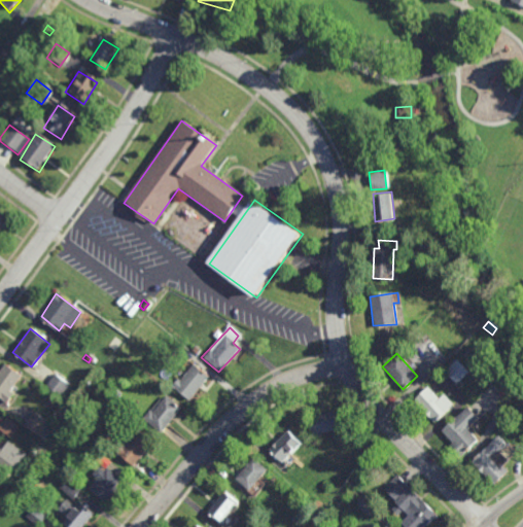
[(149,363),(144,358),(147,354),(152,358),(149,363)]
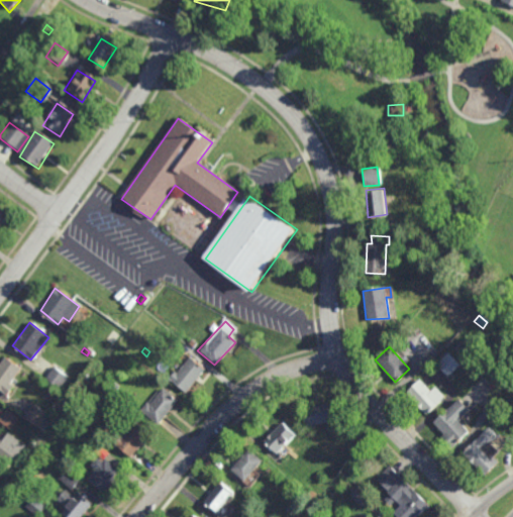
[(432,365),(444,352),(456,366),(443,377),(432,365)]
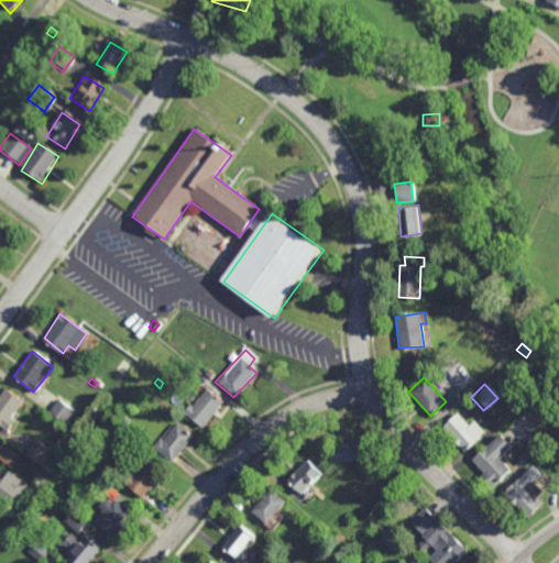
[(0,424),(7,430),(14,421),(9,417),(21,400),(3,389),(0,394),(0,424)]
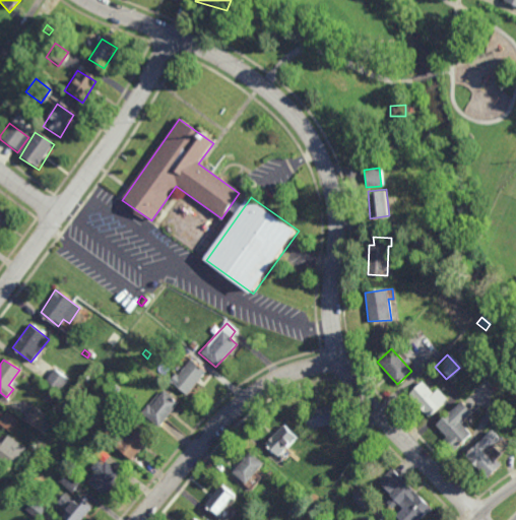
[(186,395),(204,372),(190,361),(171,383),(186,395)]
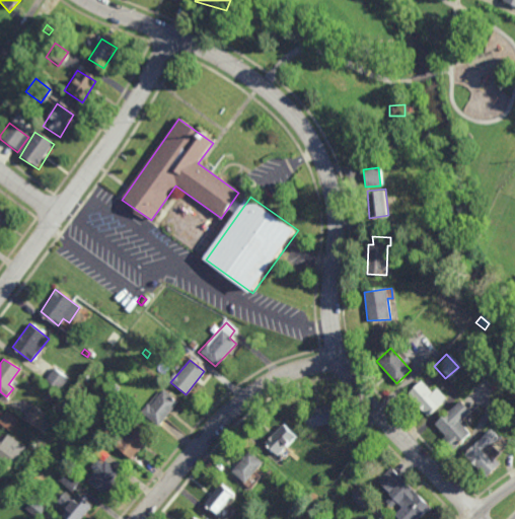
[(56,389),(43,379),(51,368),(65,378),(56,389)]
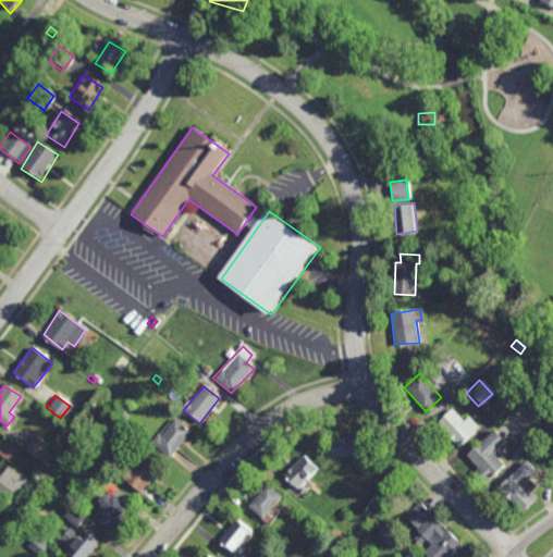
[(452,408),(463,420),(468,416),(480,425),(458,446),(435,423),(452,408)]
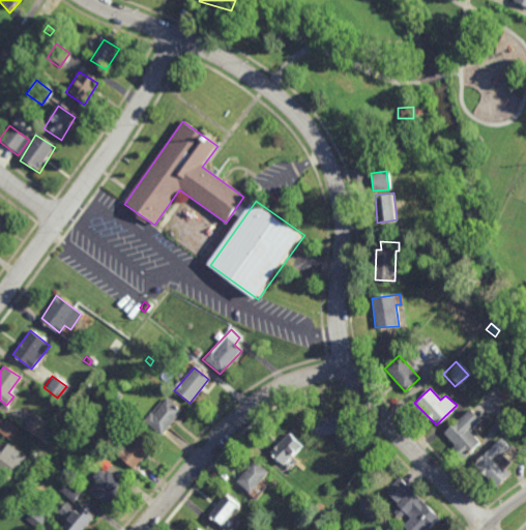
[(112,403),(108,399),(114,391),(118,395),(112,403)]
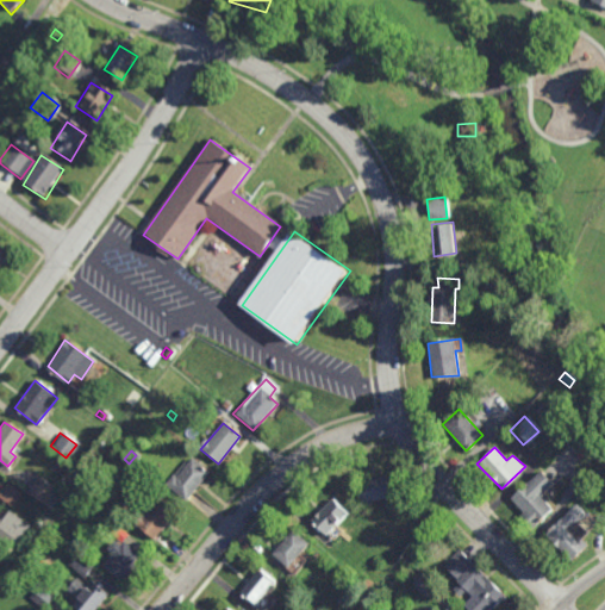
[(182,502),(209,472),(191,456),(174,478),(170,474),(163,484),(182,502)]
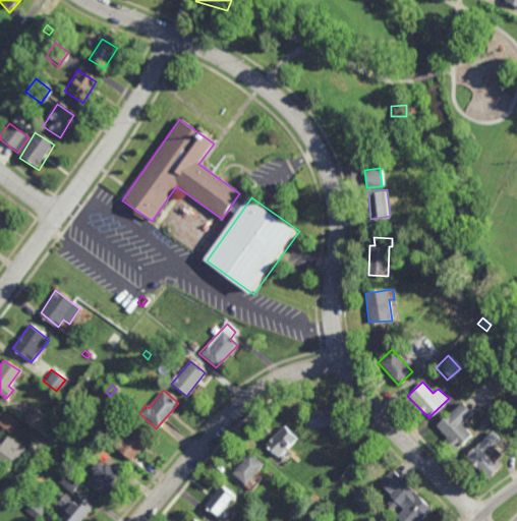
[(461,401),(473,412),(460,423),(470,433),(455,450),(445,441),(448,438),(436,425),(461,401)]
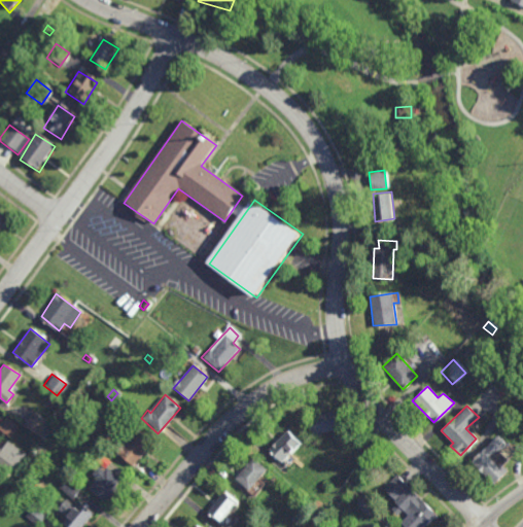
[(41,438),(22,424),(32,411),(50,425),(41,438)]
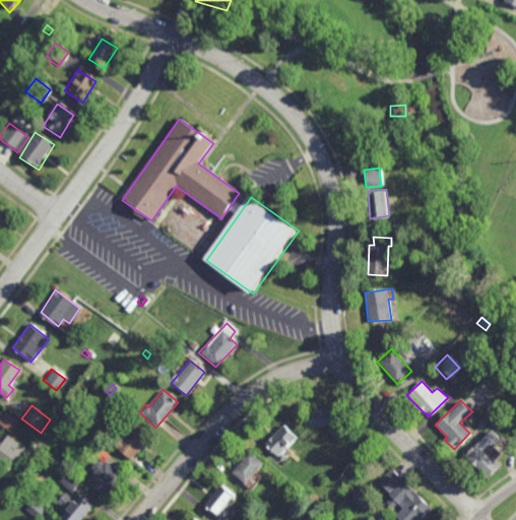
[(309,431),(334,425),(328,406),(305,411),(309,431)]
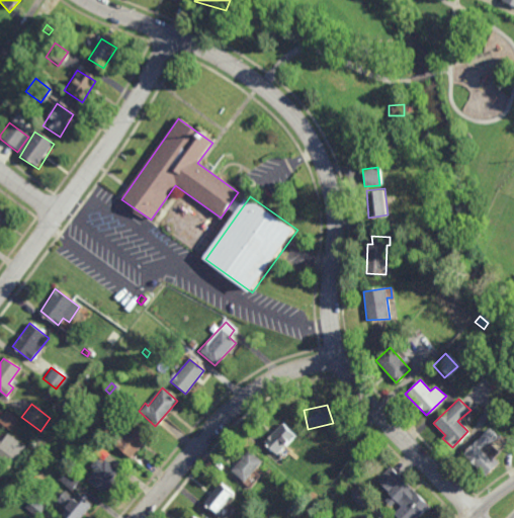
[(506,416),(502,412),(508,406),(512,410),(506,416)]
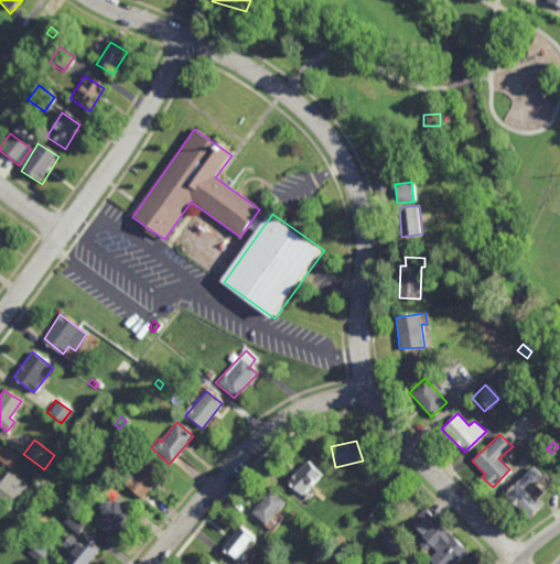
[(139,498),(161,473),(147,459),(132,478),(128,476),(122,484),(139,498)]
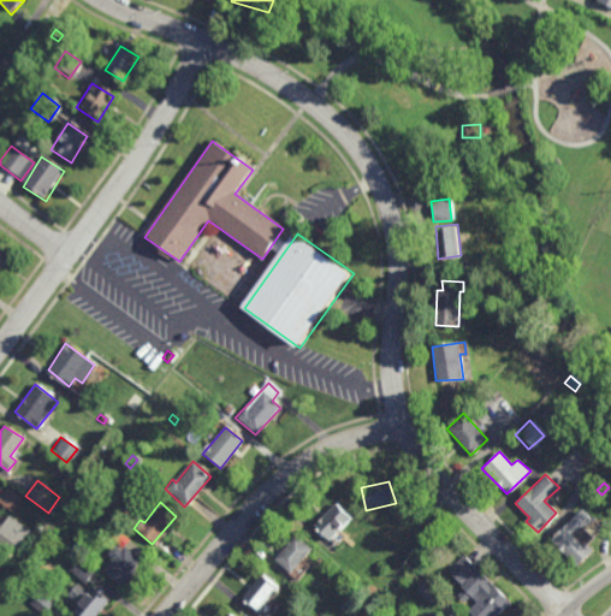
[(334,504),(350,519),(326,540),(313,528),(334,504)]
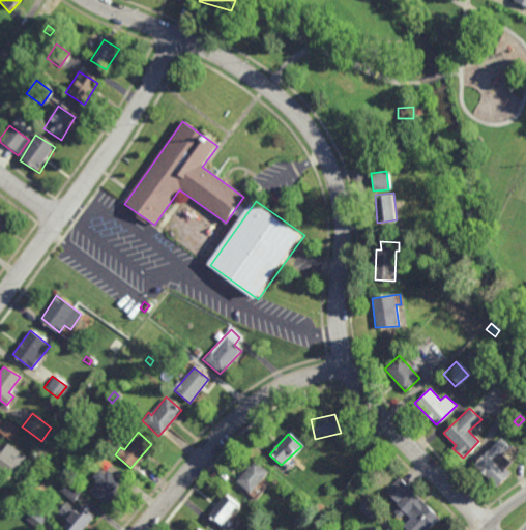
[(499,438),(508,445),(500,452),(509,463),(504,468),(508,472),(495,487),(471,464),(499,438)]
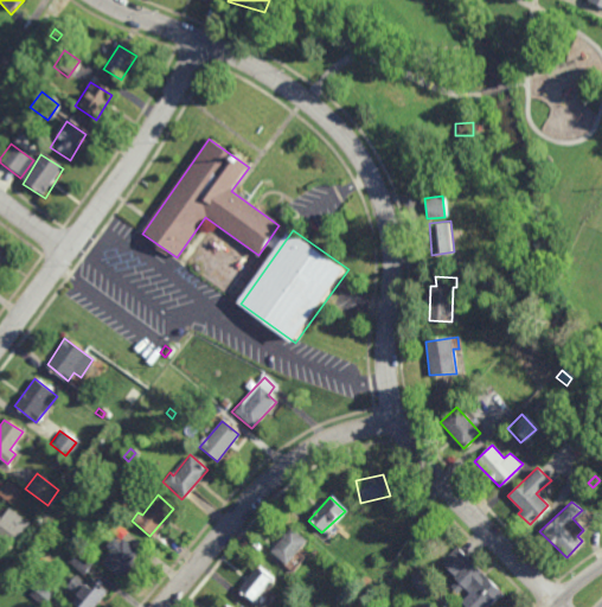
[(26,522),(11,544),(0,536),(0,515),(6,508),(26,522)]
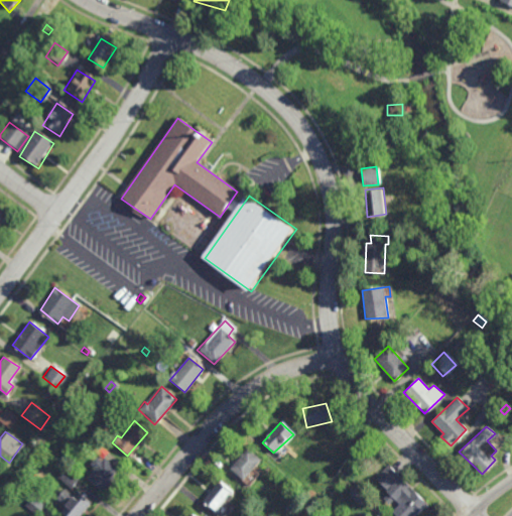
[(243,480),(260,459),(247,448),(230,469),(243,480)]
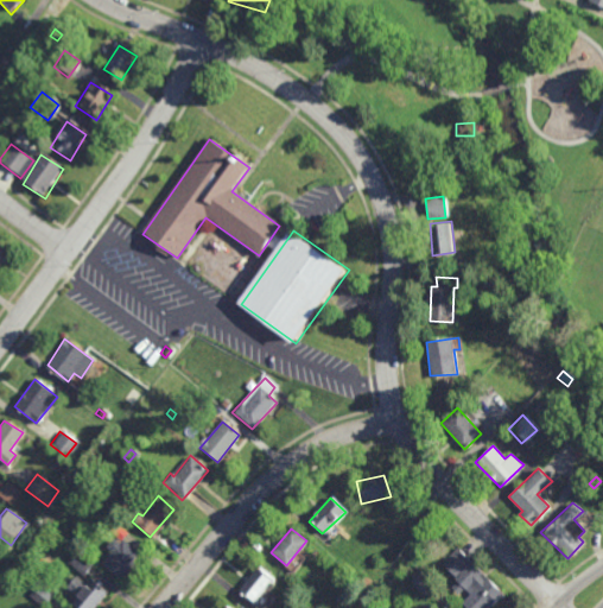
[(119,580),(141,553),(120,538),(116,543),(110,538),(102,546),(110,552),(100,564),(119,580)]
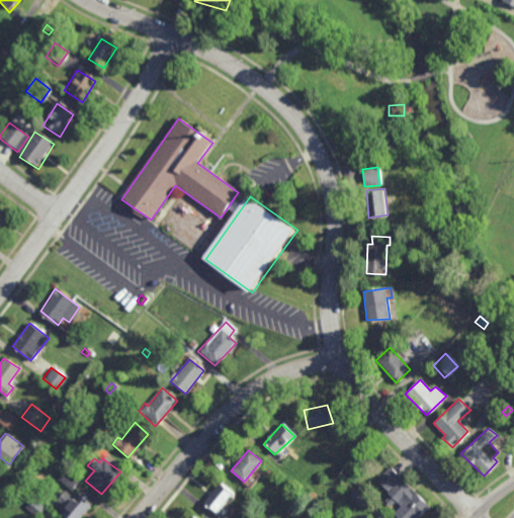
[(388,467),(427,506),(413,517),(395,517),(391,514),(399,506),(373,480),(388,467)]
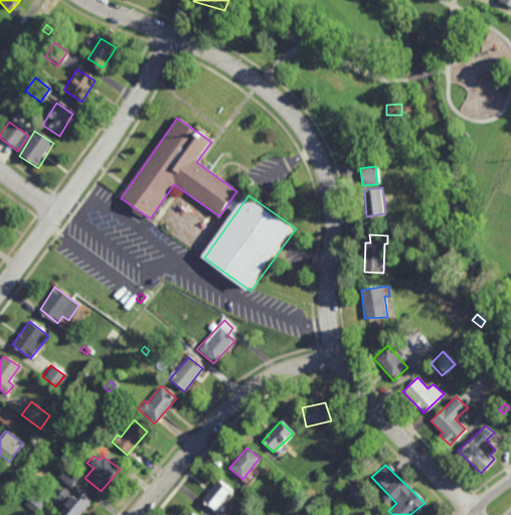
[(67,487),(55,477),(63,468),(75,479),(67,487)]
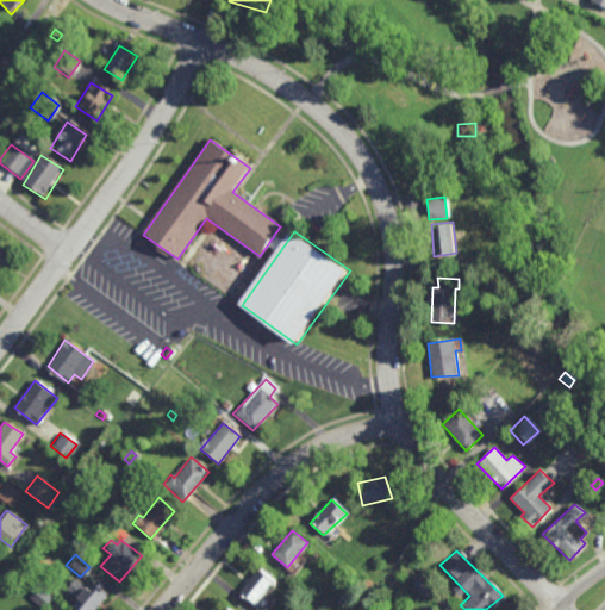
[(255,604),(273,582),(257,570),(241,593),(255,604)]
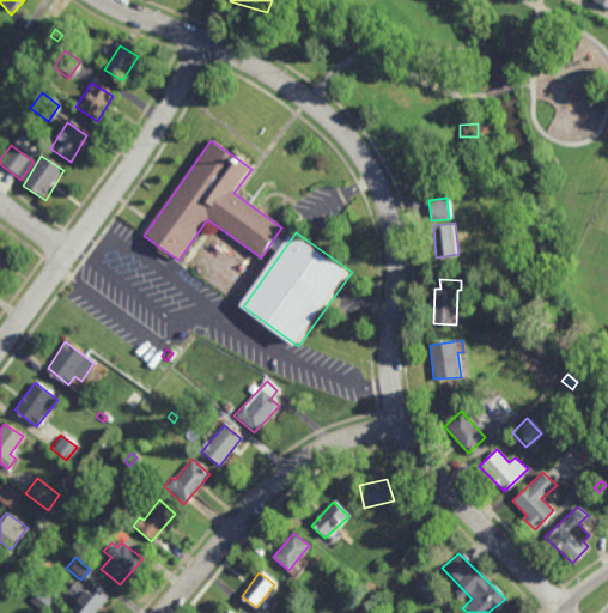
[(426,598),(414,586),(423,577),(435,589),(426,598)]
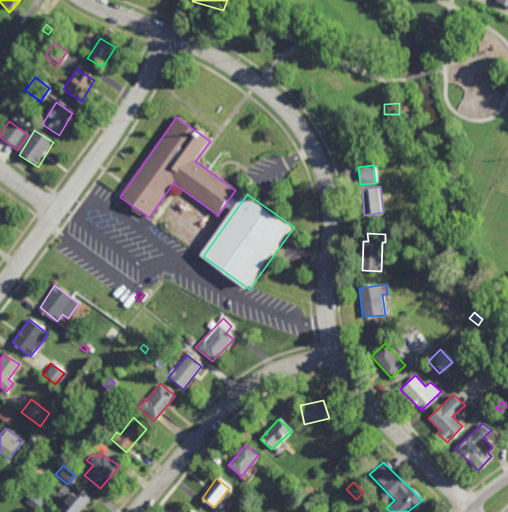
[(65,511),(78,511),(90,497),(78,488),(73,493),(63,485),(55,495),(65,503),(61,509),(65,511)]
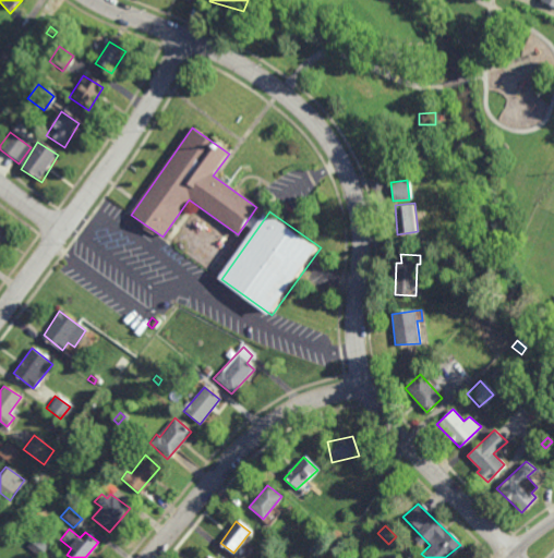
[(36,557),(23,546),(32,536),(45,546),(36,557)]
